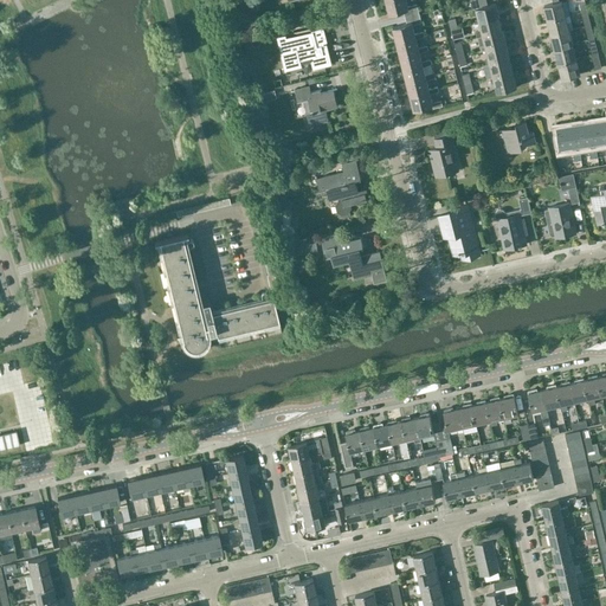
[(404,10),(405,17),(419,13),(417,4),(408,6),(406,0),(385,0),(389,13),(404,10)]
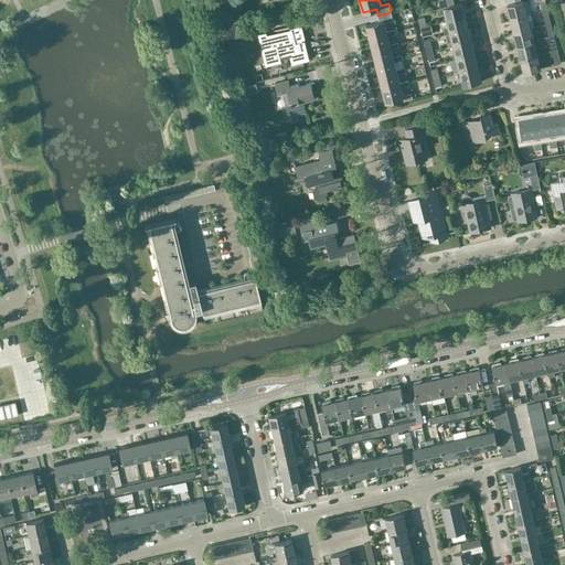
[(452,0),(440,0),(438,1),(440,10),(445,9),(444,7),(455,3),(452,0)]
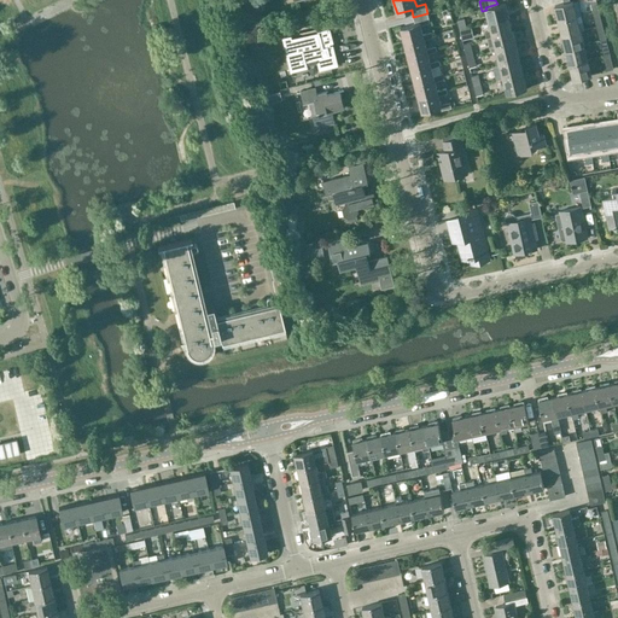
[(554,5),(558,19),(577,16),(573,0),(570,1),(564,3),(554,5)]
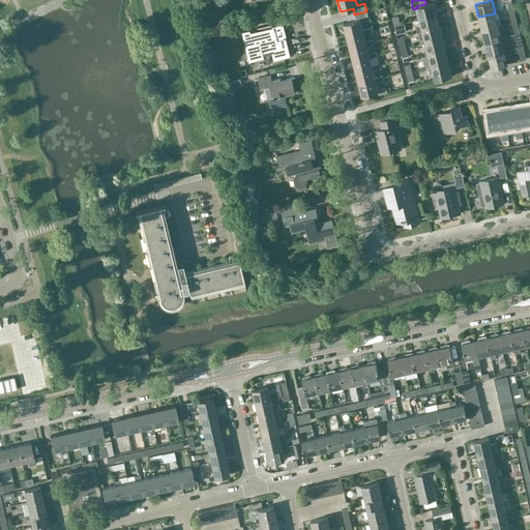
[(416,6),(417,8),(419,19),(436,15),(433,2),(427,3),(416,6)]
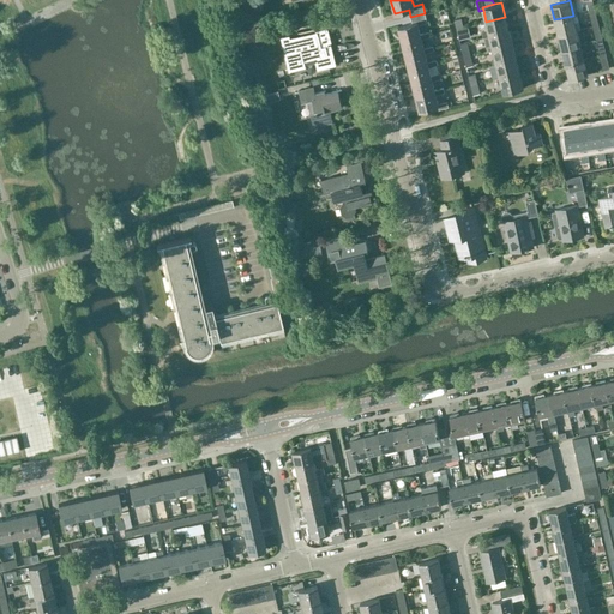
[(589,12),(593,26),(599,24),(595,10),(589,12)]
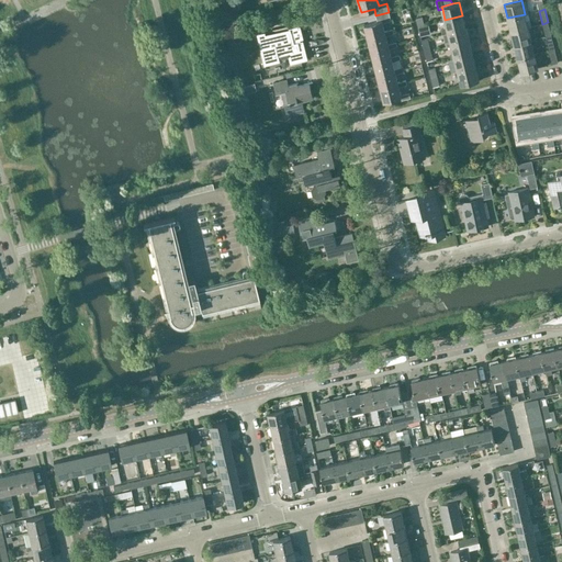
[(364,24),(368,37),(393,31),(393,29),(384,31),(382,23),(391,20),(389,12),(375,15),(378,21),(364,24)]
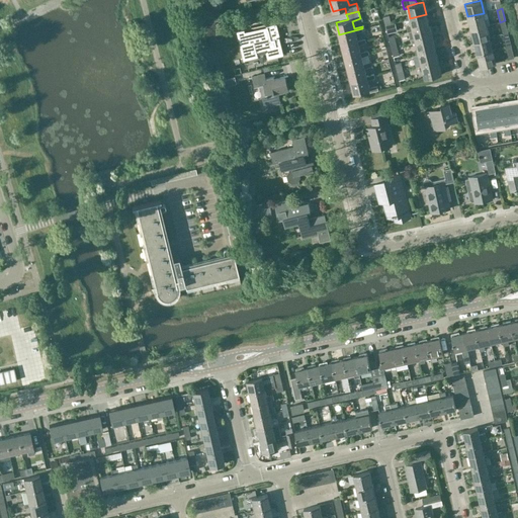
[(467,16),(470,28),(487,25),(484,13),(467,16)]
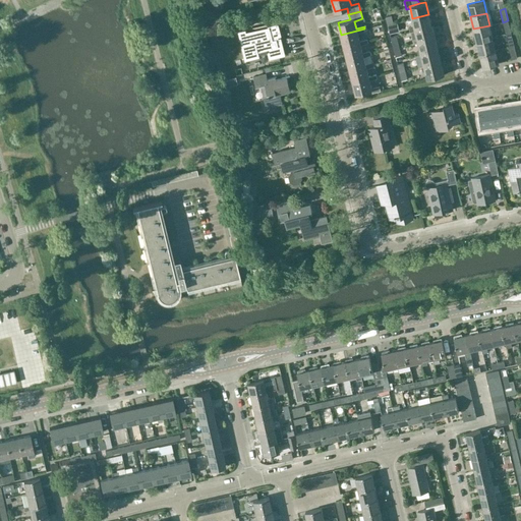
[(410,32),(411,32),(431,25),(428,14),(412,18),(414,24),(408,25),(410,32)]
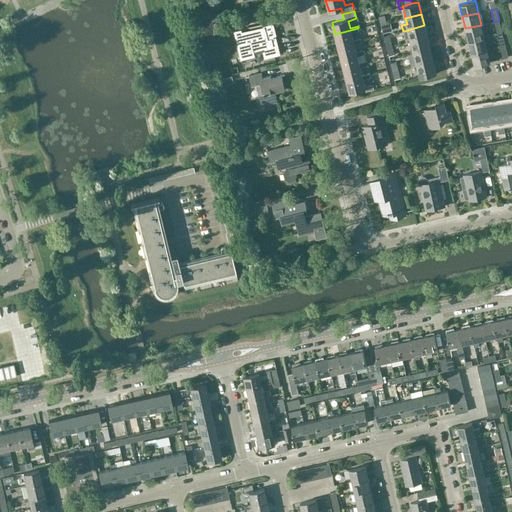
[(499,20),(494,22),(497,33),(502,32),(499,20)]
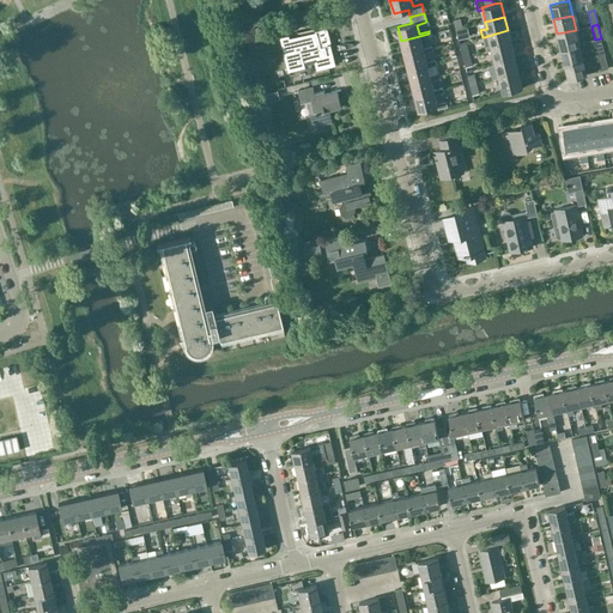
[(327,26),(319,29),(319,30),(289,37),(287,34),(279,36),(284,53),(286,53),(290,70),(304,66),(303,60),(314,58),(317,68),(335,64),(327,26)]
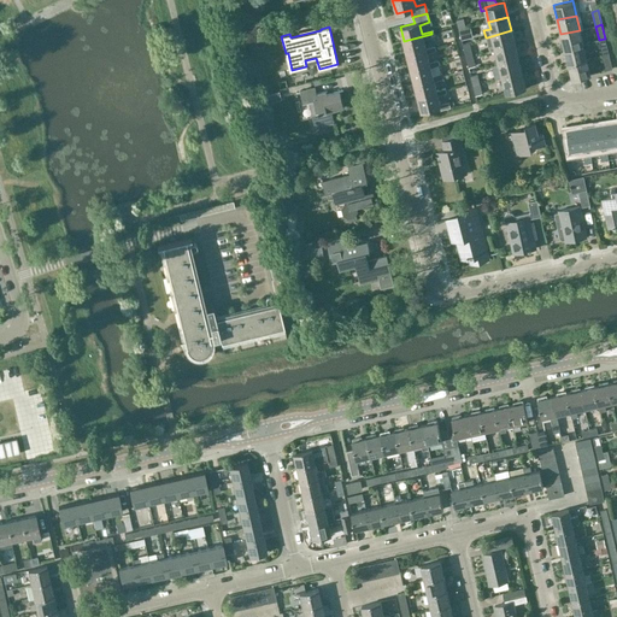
[(494,43),(495,50),(515,45),(511,30),(487,37),(488,45),(494,43)]
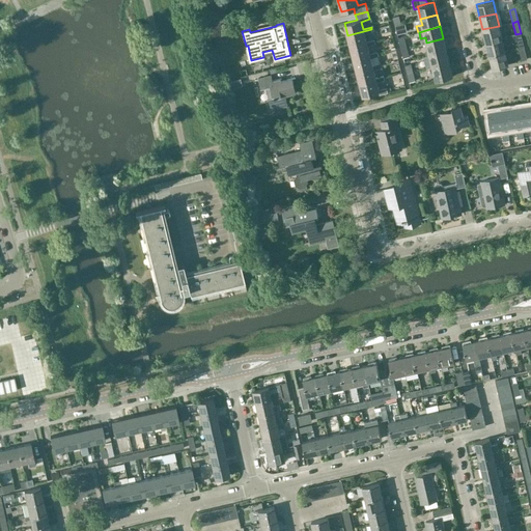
[(485,42),(501,38),(499,26),(482,29),(483,34),(482,35),(481,36),(483,40),(484,42),(485,42)]
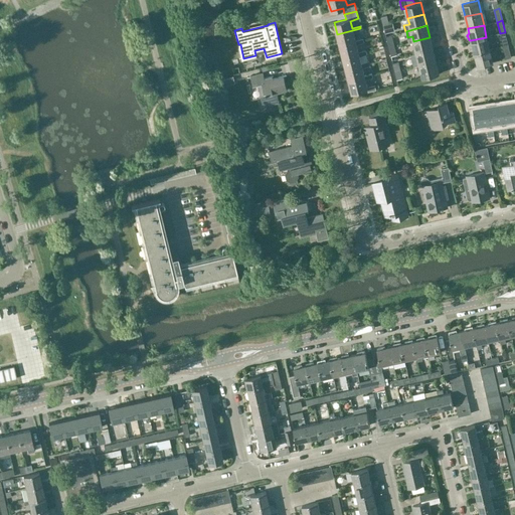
[(340,45),(363,40),(363,38),(355,40),(354,33),(361,30),(360,28),(337,34),(340,45)]
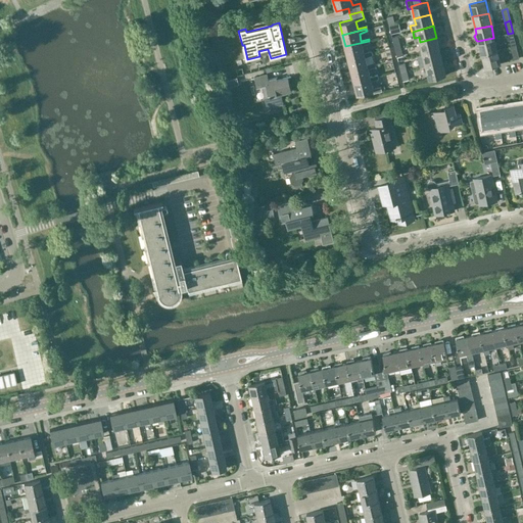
[(516,46),(513,33),(508,34),(511,47),(516,46)]
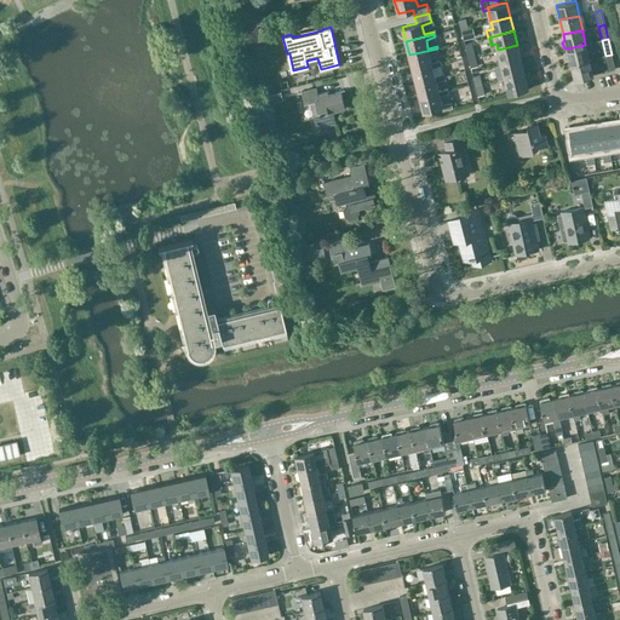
[(498,50),(501,64),(521,58),(517,45),(498,50)]
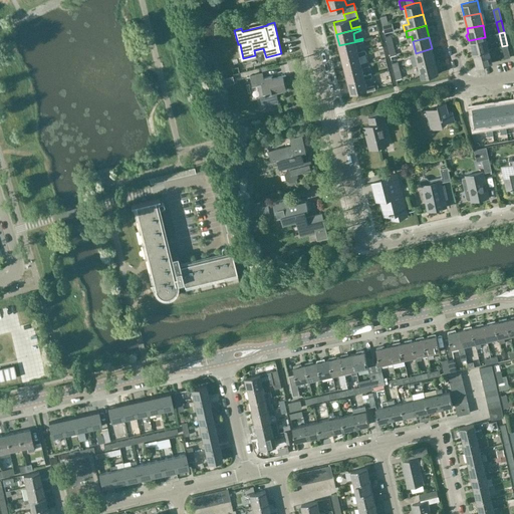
[(488,49),(485,37),(470,40),(473,52),(488,49)]
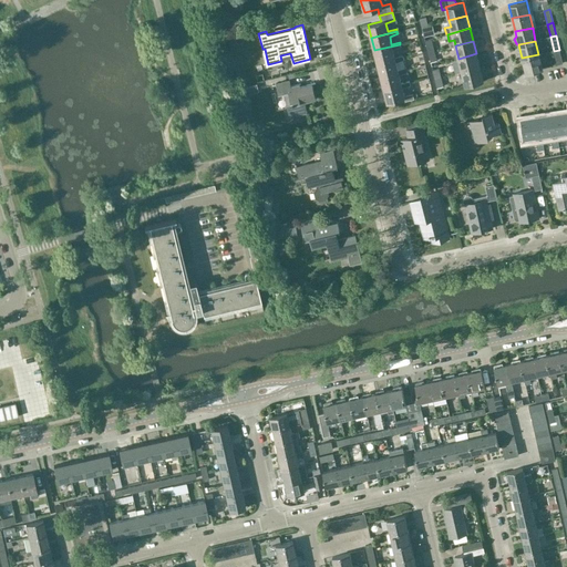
[(401,47),(400,44),(374,50),(378,63),(403,57),(403,55),(394,57),(392,49),(401,47)]
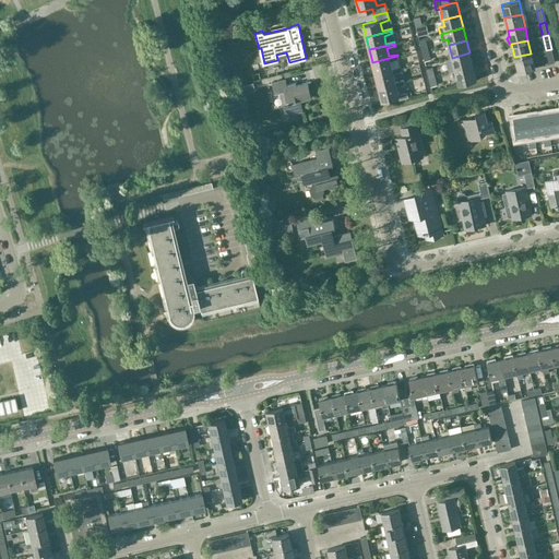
[(551,49),(546,50),(545,50),(548,64),(555,63),(551,49)]
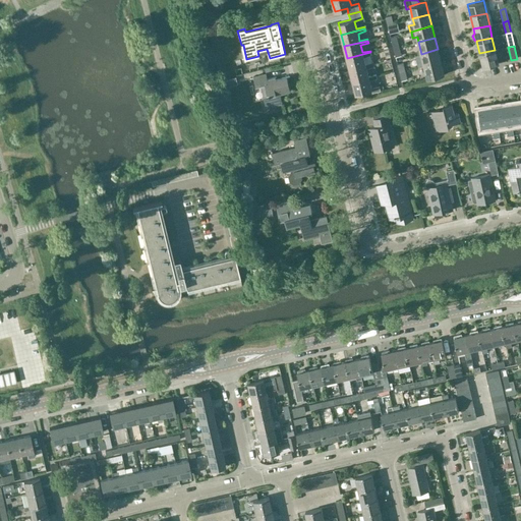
[(438,49),(421,54),(424,65),(441,61),(438,49)]
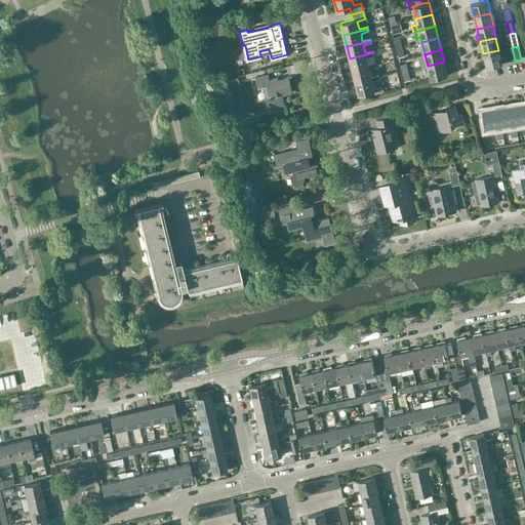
[(501,63),(498,50),(483,53),(486,67),(501,63)]
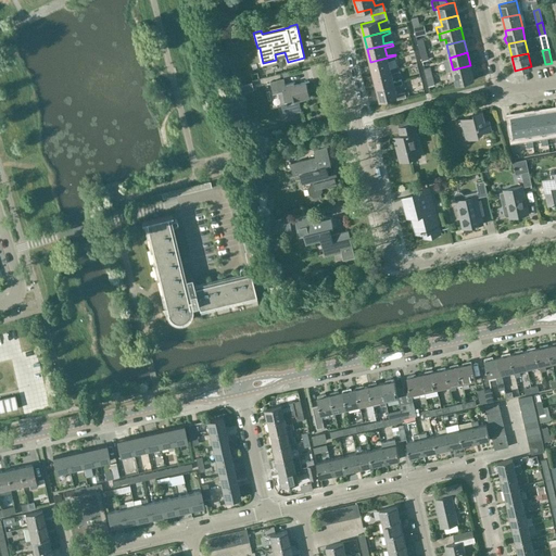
[(373,75),(399,68),(399,67),(390,68),(388,61),(396,58),(395,55),(370,62),(373,75)]
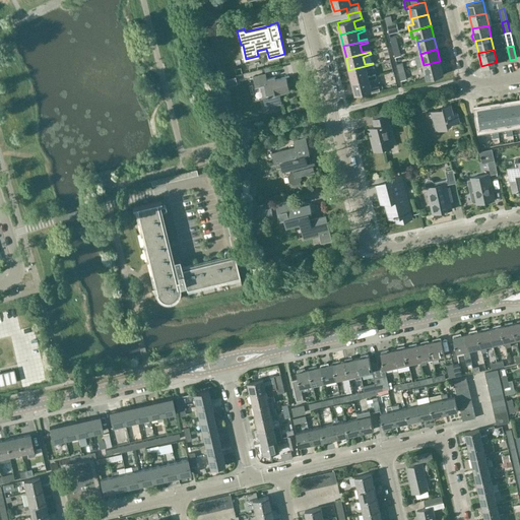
[(443,73),(440,61),(424,65),(427,77),(443,73)]
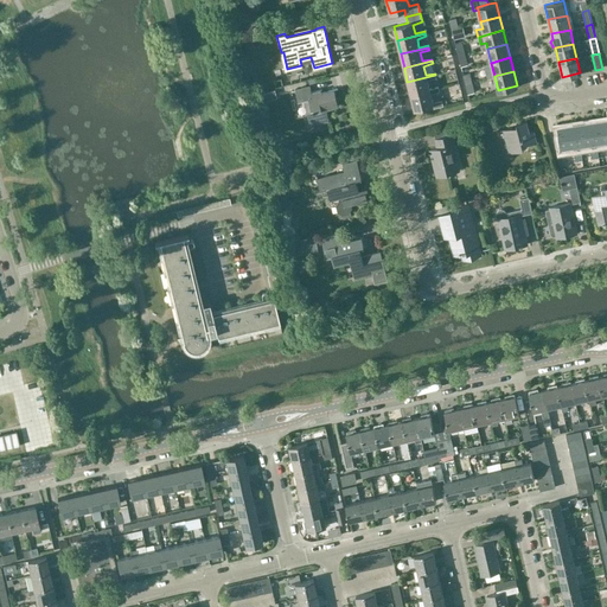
[(436,77),(435,75),(407,82),(410,96),(439,89),(439,87),(429,89),(427,80),(436,77)]
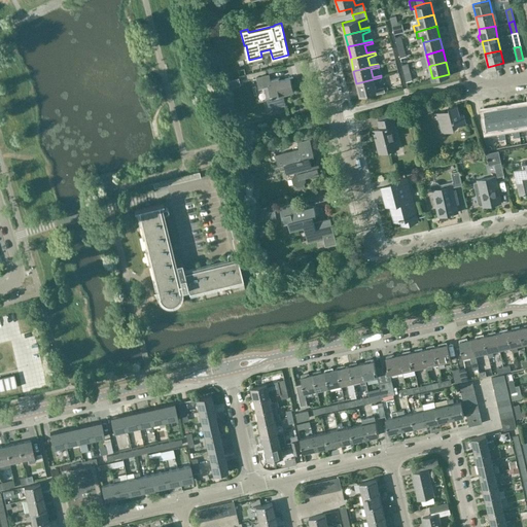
[(266,97),(268,108),(285,104),(282,94),(293,92),(289,77),(279,79),(278,76),(270,78),(269,74),(255,77),(258,88),(264,86),(266,97)]
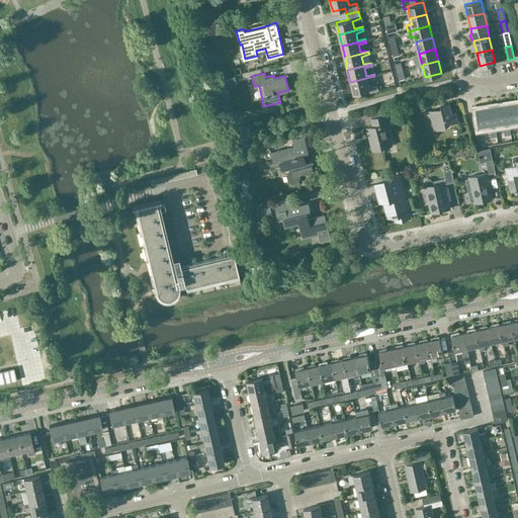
[(375,77),(374,76),(350,82),(353,93),(369,89),(370,92),(378,90),(377,86),(369,88),(367,80),(375,77)]
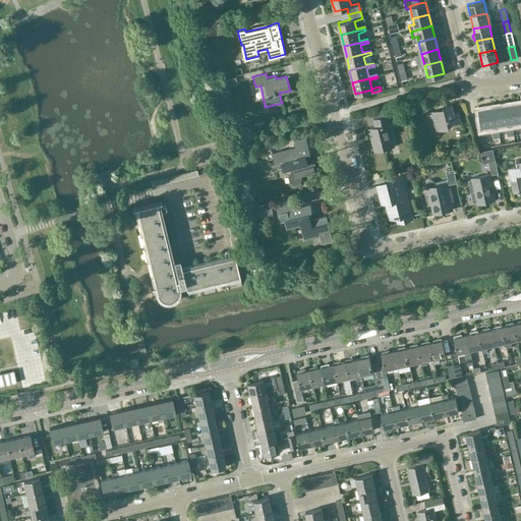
[(409,113),(428,108),(426,102),(407,107),(409,113)]
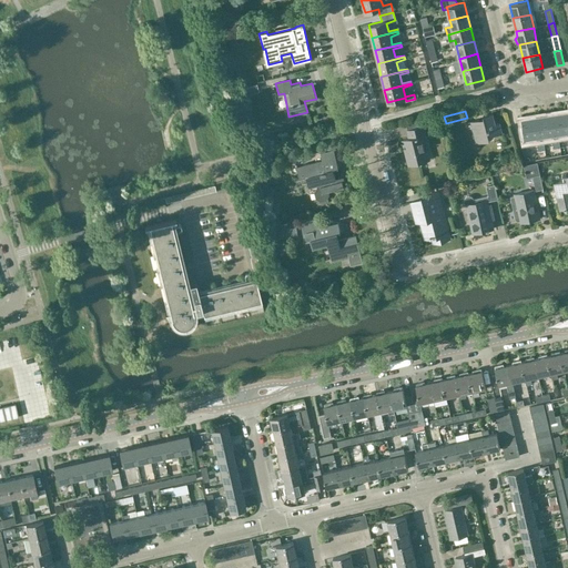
[(488,135),(501,132),(499,122),(495,123),(493,112),(484,114),(484,117),(469,121),(476,142),(489,139),(488,135)]
